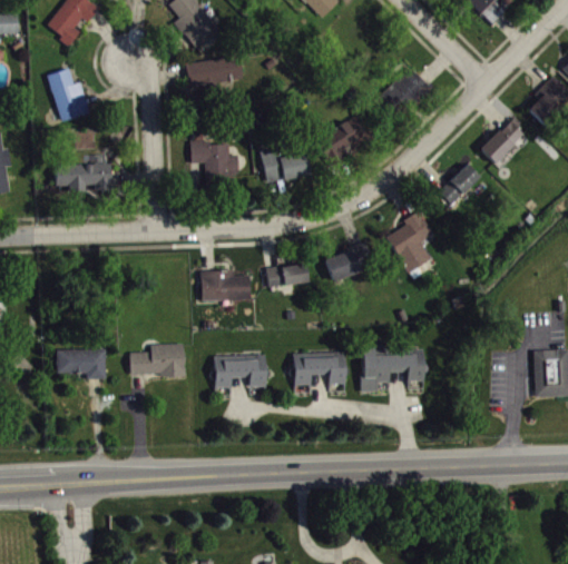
[(81,18),(86,21),(98,8),(88,0),(65,0),(46,26),(69,45),(80,31),(74,27),(81,18)]
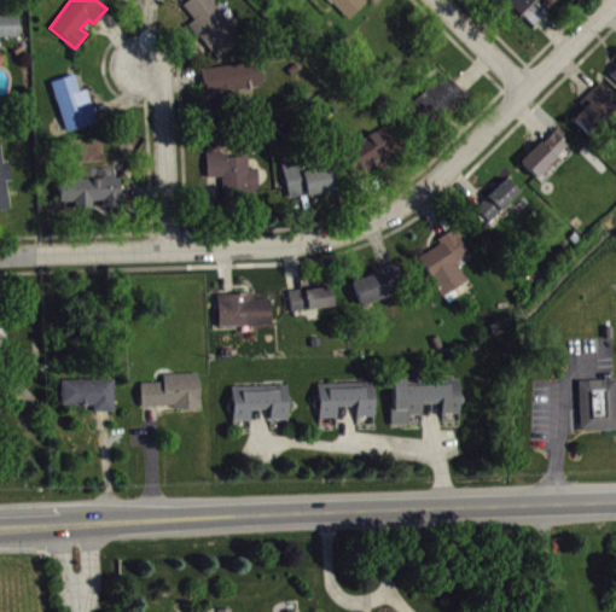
[(234,29),(211,0),(186,0),(182,4),(195,19),(189,24),(209,50),(234,29)]
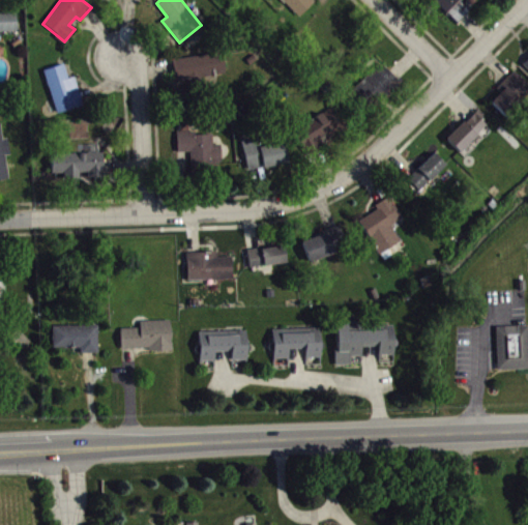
[(281,0),(299,17),(315,0),(281,0)]
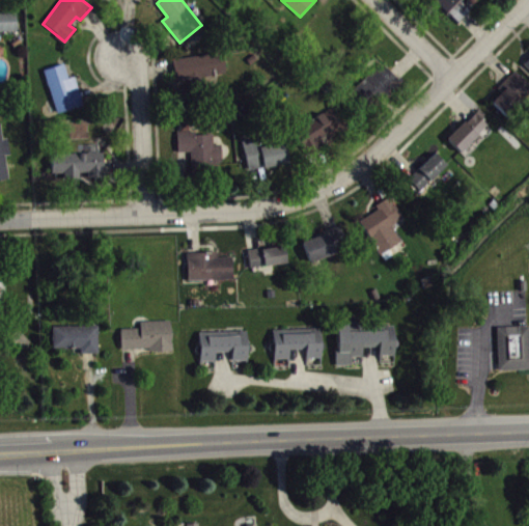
[(434,0),(457,23),(471,8),(462,0),(434,0)]
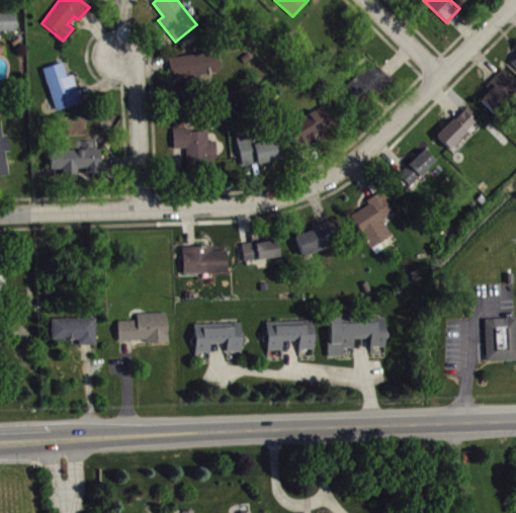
[(0,29),(16,29),(15,12),(0,12),(0,29)]
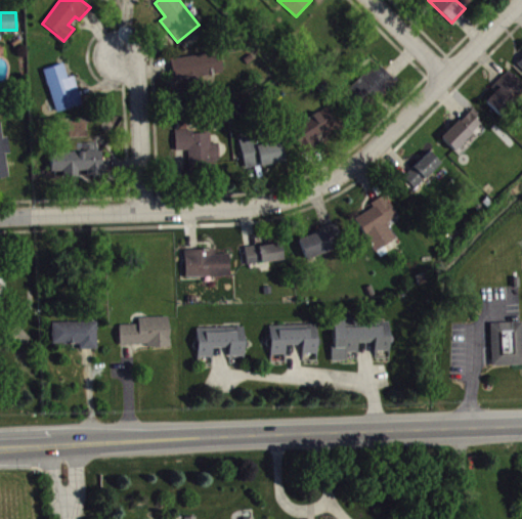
[(170,57),(174,83),(224,77),(220,50),(170,57)]
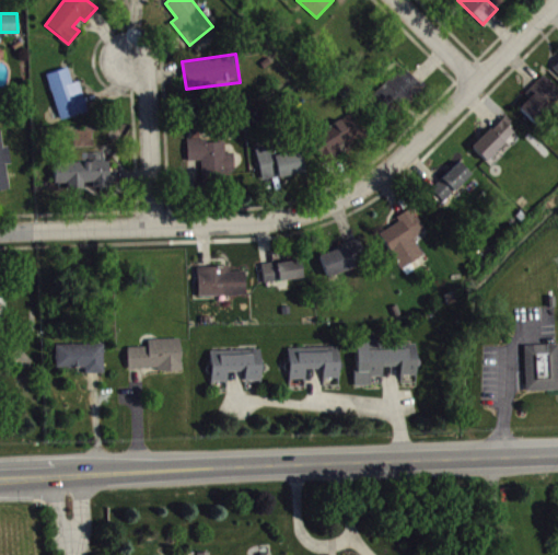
[(421,84),(402,65),(372,95),(392,115),(421,84)]
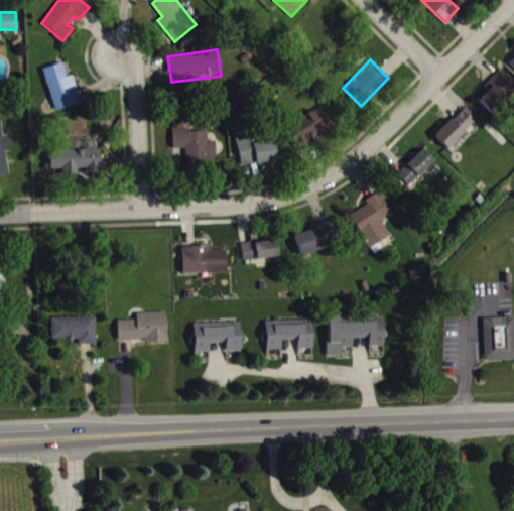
[(81,103),(73,74),(67,76),(62,61),(42,67),(54,110),(81,103)]
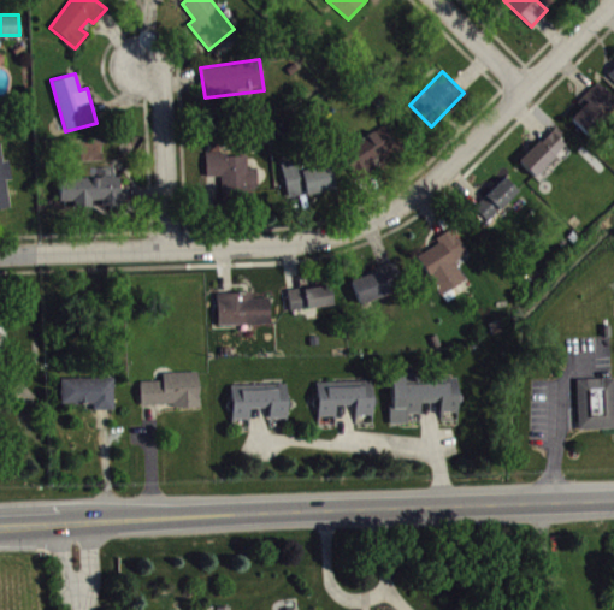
[(613,105),(613,96),(597,81),(577,102),(582,106),(571,117),(588,132),(613,105)]
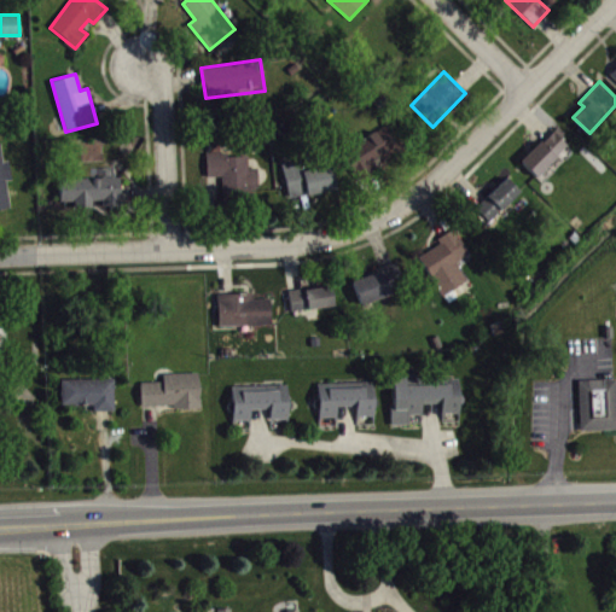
[(399,150),(388,127),(341,151),(352,174),(399,150)]
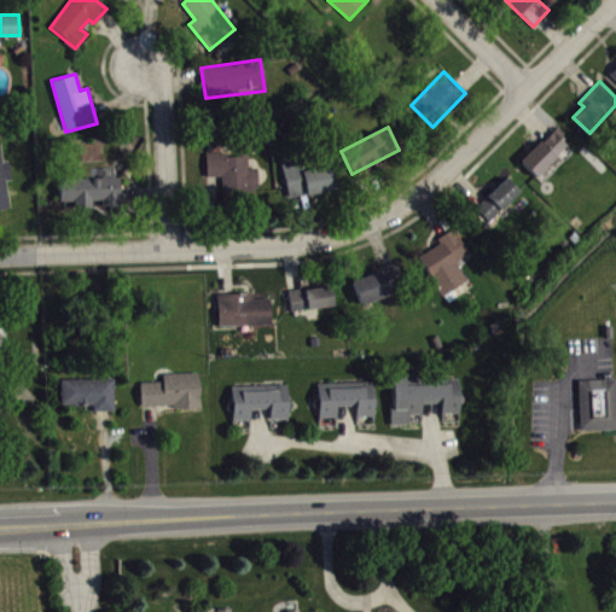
[(568,145),(553,129),(521,161),(535,176),(568,145)]
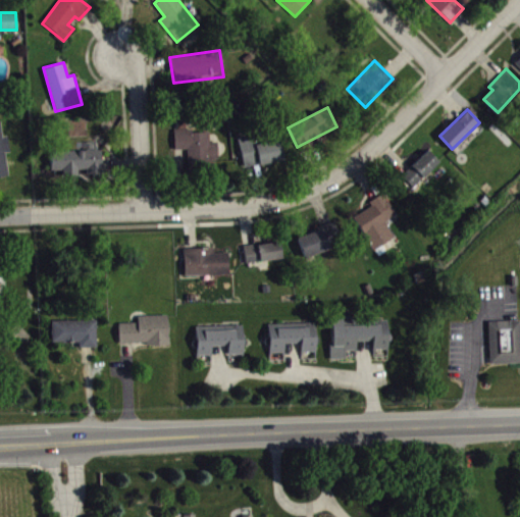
[(0,176),(9,176),(6,151),(9,151),(8,135),(3,136),(1,121),(0,121),(0,176)]
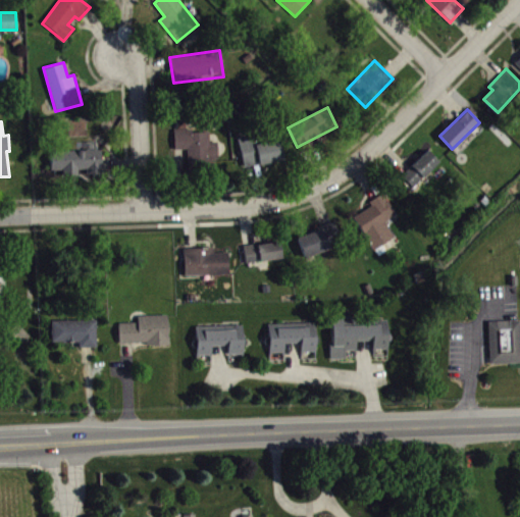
[(174,149),(188,148),(188,162),(219,161),(219,141),(209,142),(209,131),(188,131),(188,121),(173,122),(174,149)]
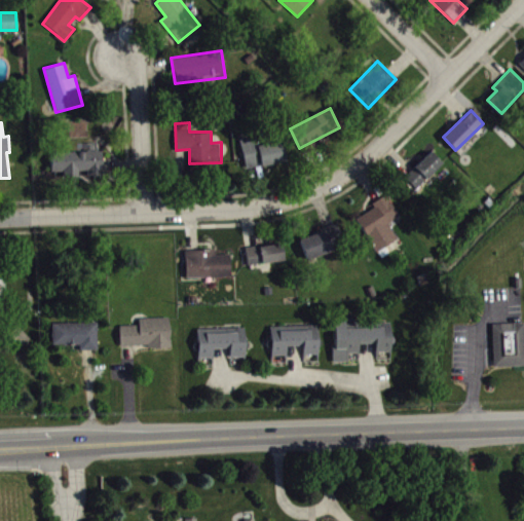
[(282,139),(264,142),(263,135),(240,139),(246,169),(286,160),(282,139)]
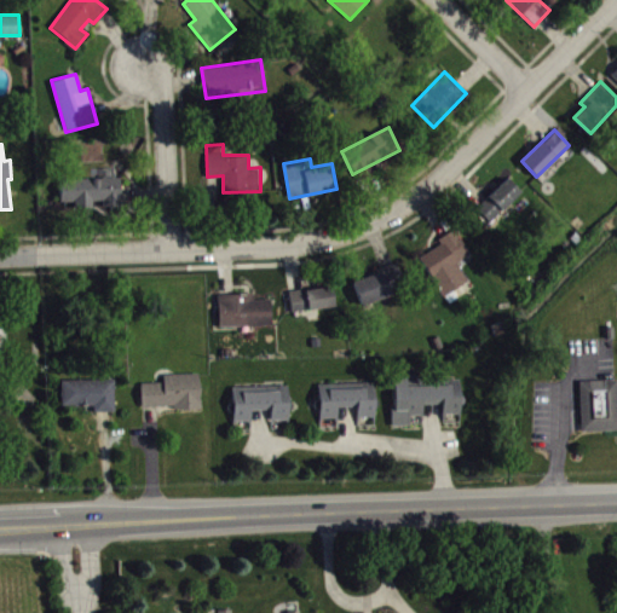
[(120,177),(61,179),(61,207),(93,207),(93,206),(120,204),(120,177)]
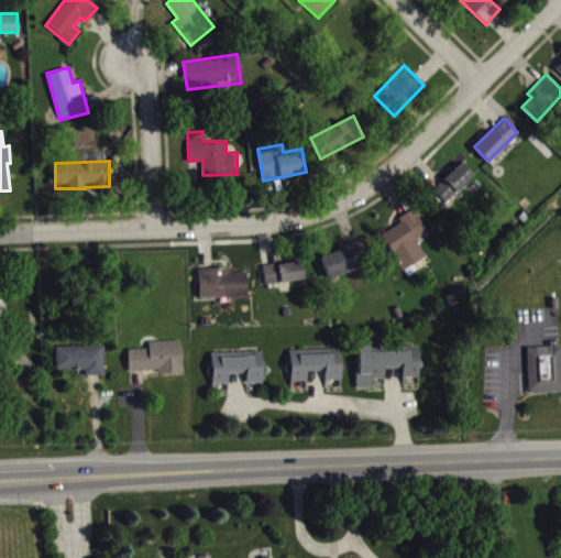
[(432,188),(446,201),(474,174),(462,161),(432,188)]
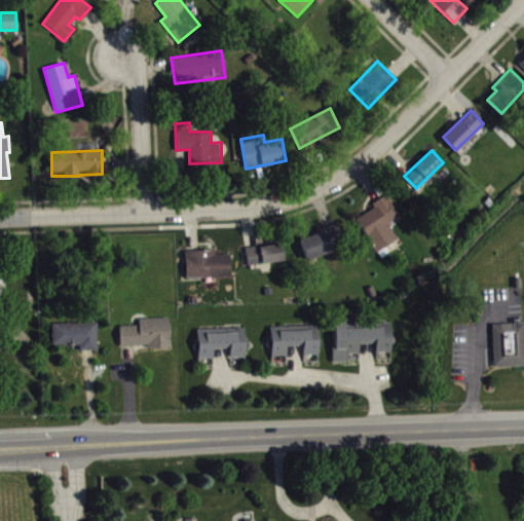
[(400,216),(386,193),(371,203),(374,208),(356,219),(376,252),(398,238),(387,223),(400,216)]
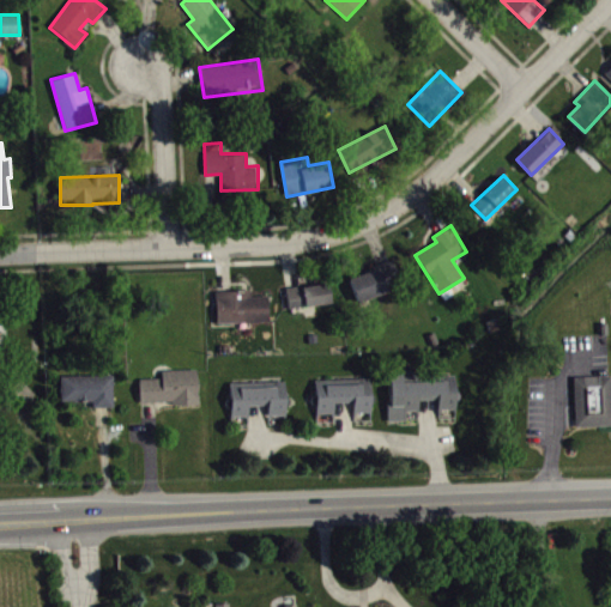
[(356,301),(403,287),(395,262),(349,275),(356,301)]
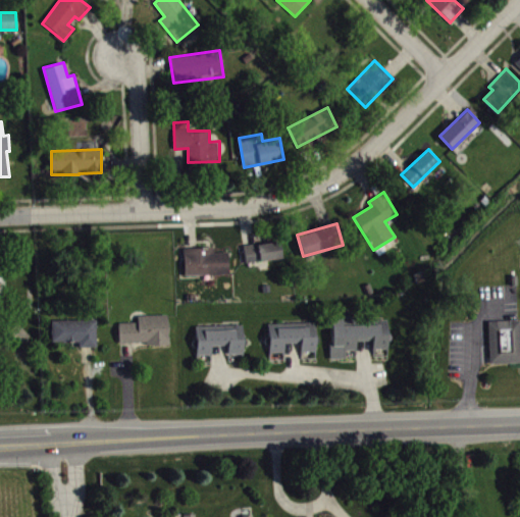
[(245,261),(281,259),(280,243),(244,245),(245,261)]
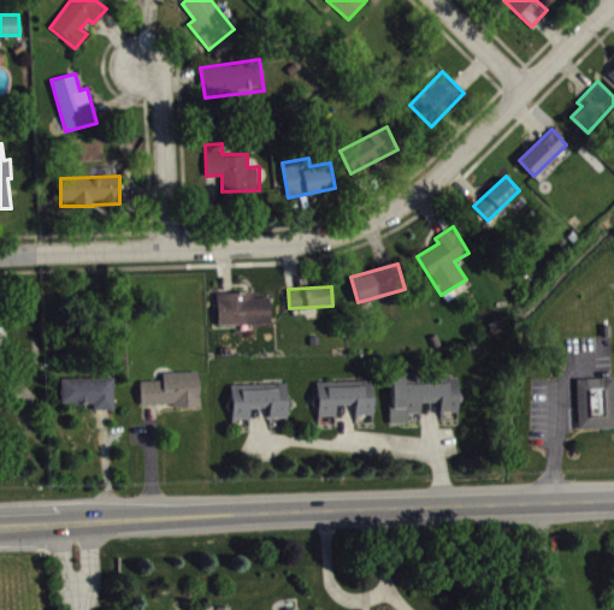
[(218,325),(270,324),(270,297),(253,297),(253,292),(217,292),(218,325)]
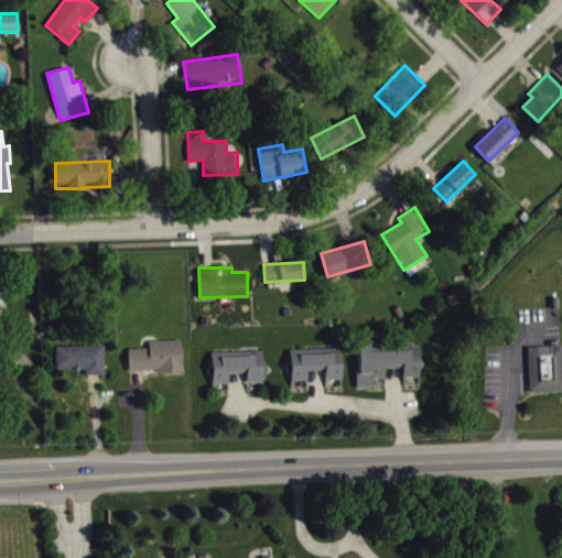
[(522,339),(559,338),(560,384),(523,385),(522,339)]
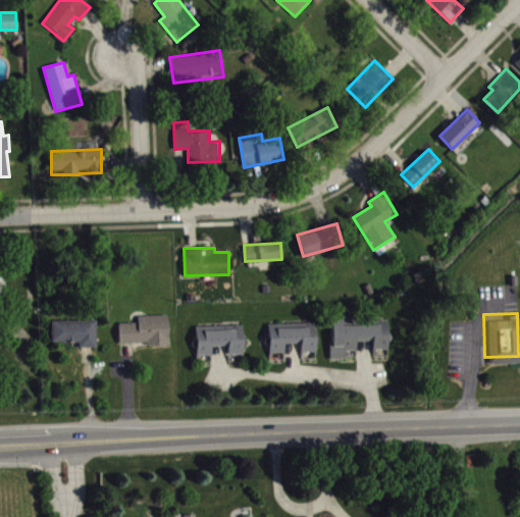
[(138,315),(138,322),(118,322),(118,344),(169,343),(168,314),(138,315)]
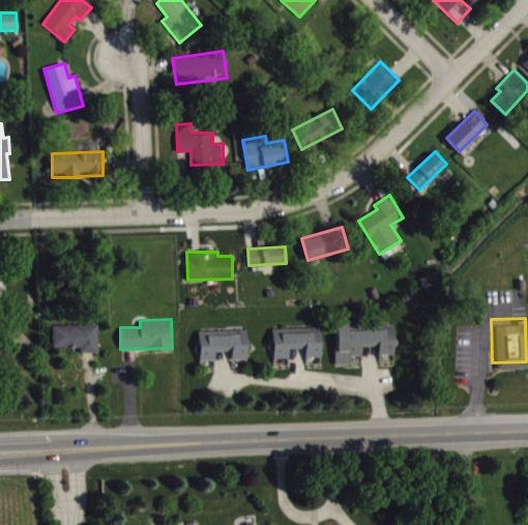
[(393,324),(377,325),(377,329),(358,330),(358,320),(335,321),(336,365),(350,363),(350,355),(361,355),(361,346),(378,345),(379,355),(394,354),(393,324)]
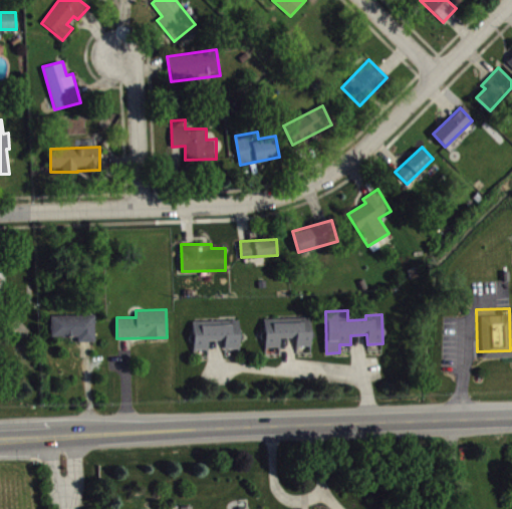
[(50,315),(51,337),(77,336),(77,341),(94,341),(94,314),(50,315)]
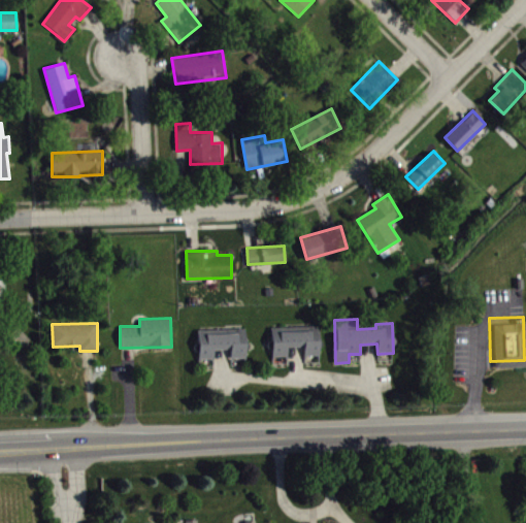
[(272,357),(288,357),(287,348),(304,347),(304,356),(320,355),(319,325),(308,326),(308,329),(271,330),(272,357)]
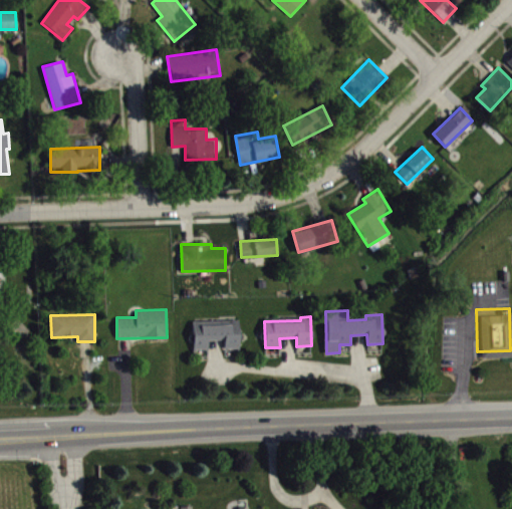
[(239,319),(193,320),(194,350),(209,349),(208,340),(225,339),(225,348),(240,348),(239,319)]
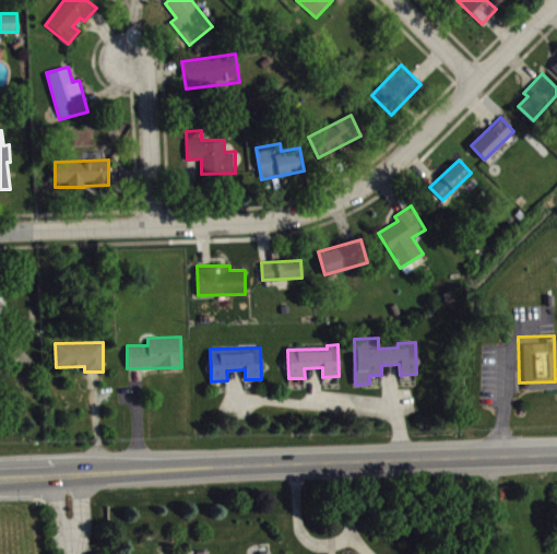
All buildings are outlined.
